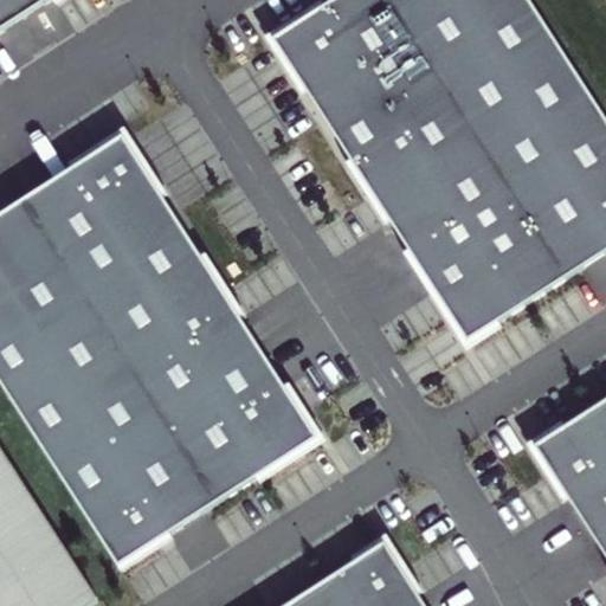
[(0,0),(0,30),(47,0),(0,0)]
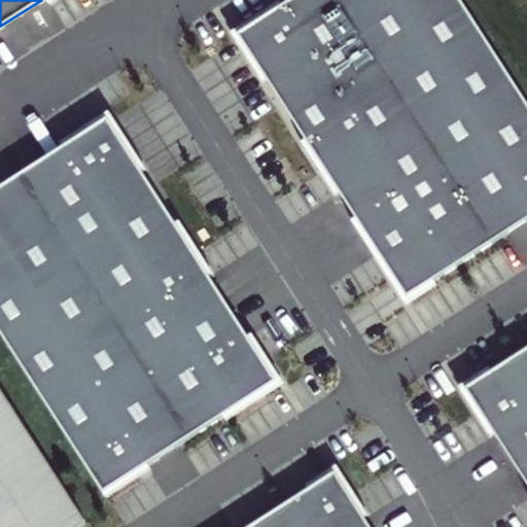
[(526,104),(461,0),(295,0),(240,35),(406,301),(526,224),(526,104)]
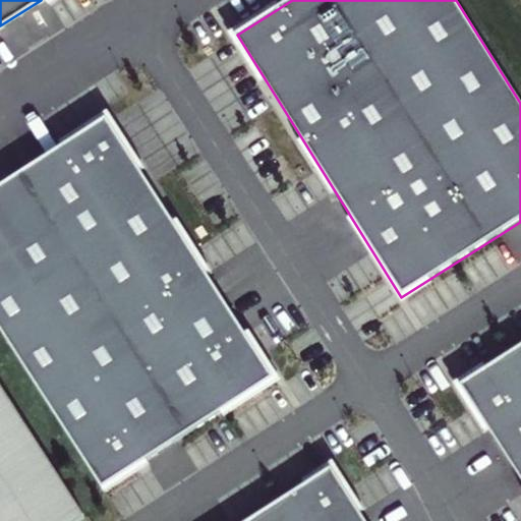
[(0,332),(97,486),(270,379),(106,117),(0,182),(0,332)]
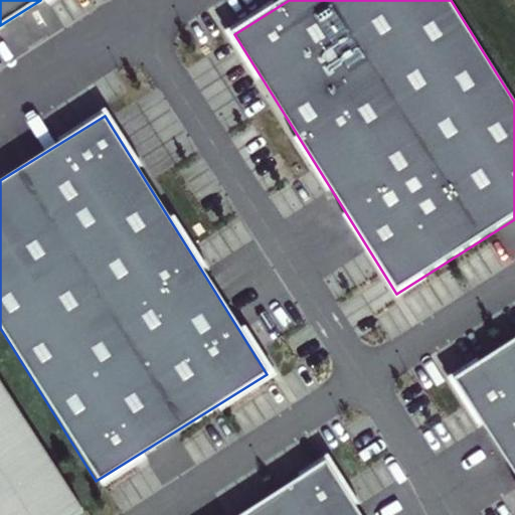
[(514,343),(452,383),(514,485),(514,343)]
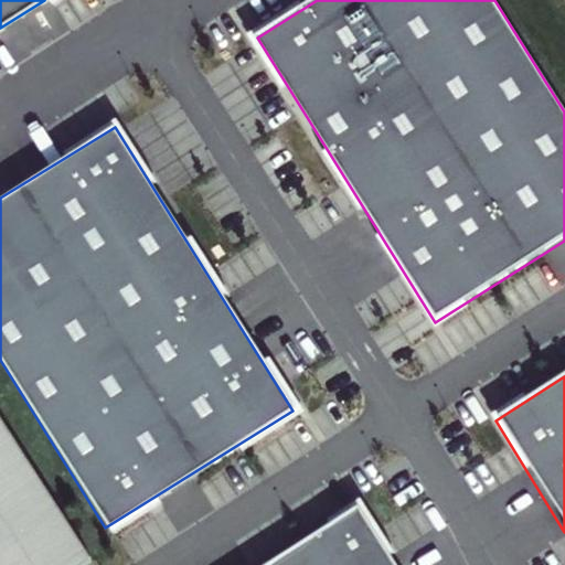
[(0,430),(0,564),(76,564),(82,562),(0,430)]
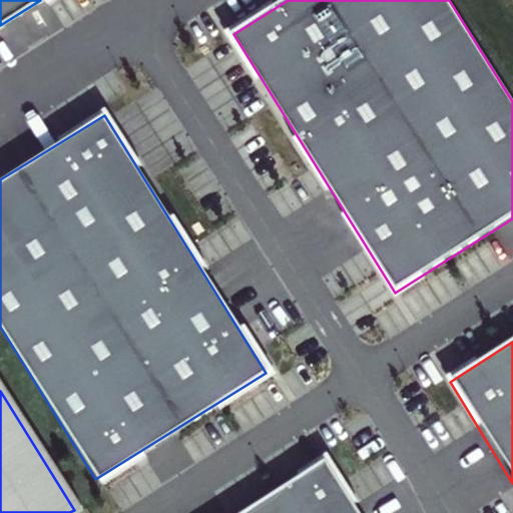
[(239,512),(353,512),(322,462),(239,512)]
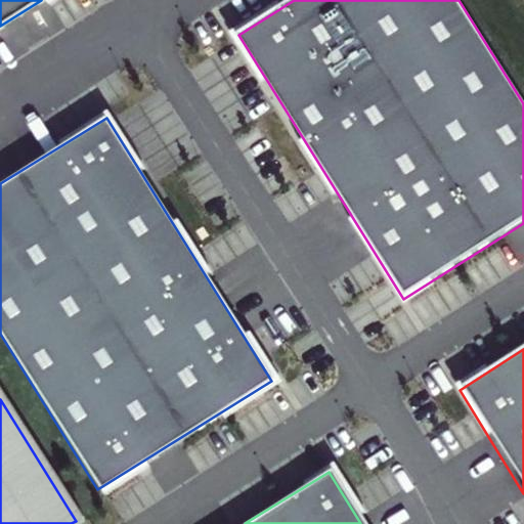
All buildings are outlined.
